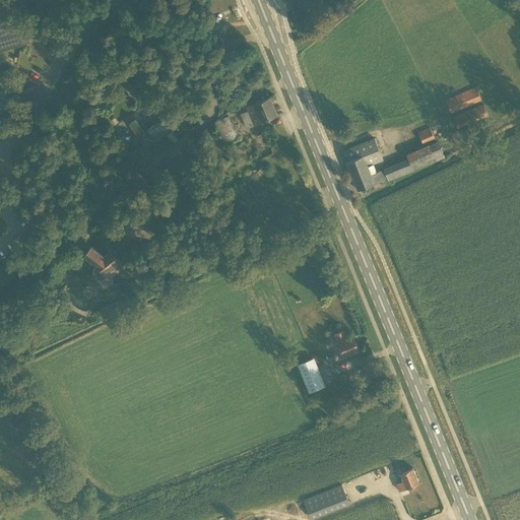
[(0,50),(22,44),(14,18),(0,22),(0,50)]
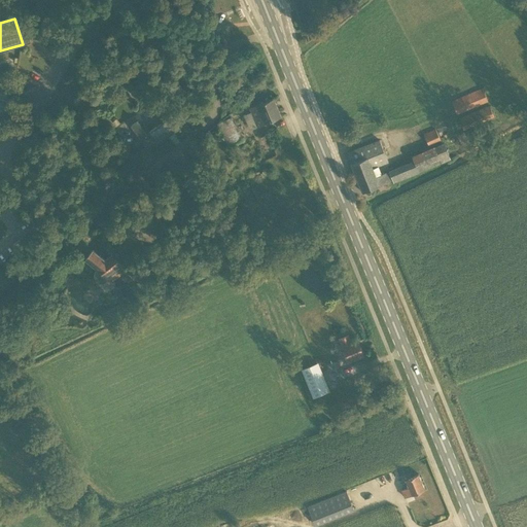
[(39,82),(33,79),(30,77),(27,77),(26,80),(25,79),(22,84),(23,85),(21,88),(22,90),(31,96),(33,96),(39,85),(39,82)]
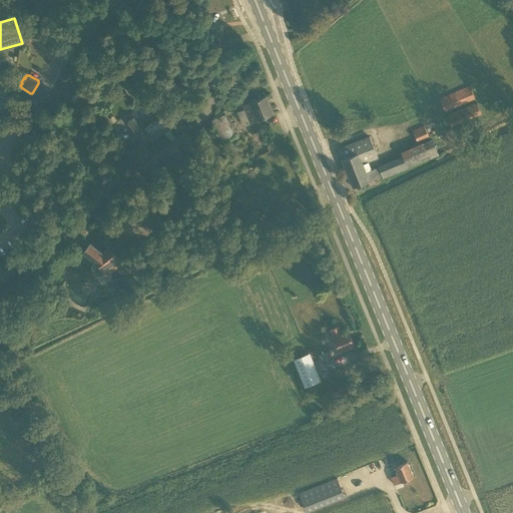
[(440,98),(445,110),(475,98),(470,85),(440,98)]
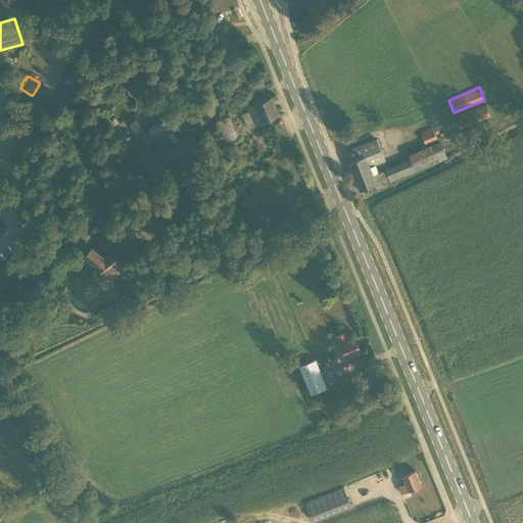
[(249,110),(255,125),(263,122),(279,115),(272,97),(248,106),(249,110)]
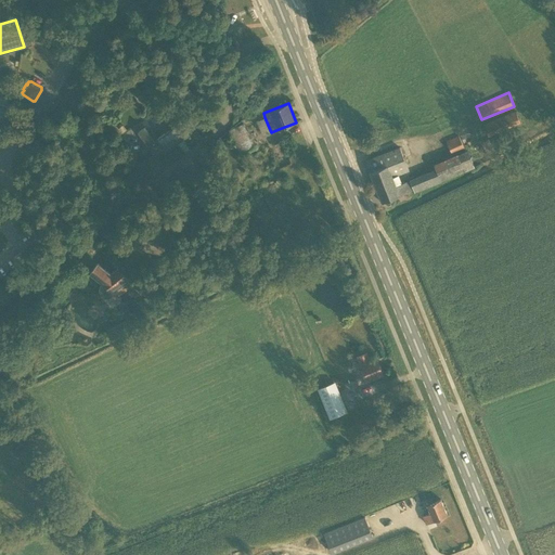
[(166,147),(181,137),(183,139),(182,139),(183,140),(199,128),(198,127),(196,128),(188,117),(181,121),(177,125),(172,119),(173,118),(173,117),(173,115),(173,114),(173,113),(172,112),(172,111),(171,110),(171,108),(170,107),(169,106),(168,106),(167,106),(166,105),(164,105),(163,105),(162,105),(160,106),(159,106),(158,107),(157,108),(156,110),(156,111),(155,112),(155,113),(154,114),(154,115),(154,116),(155,117),(155,118),(155,119),(156,120),(157,121),(158,123),(159,124),(160,124),(162,125),(163,125),(164,125),(165,125),(169,130),(157,139),(152,130),(149,132),(144,127),(139,132),(155,154),(166,146),(166,147)]
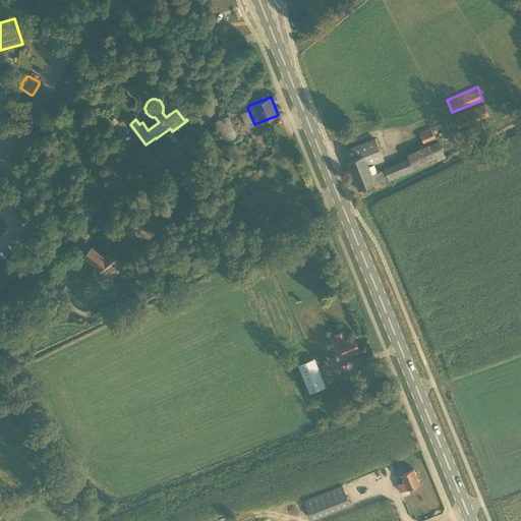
[(483,104),(453,116),(458,128),(488,115),(483,104)]
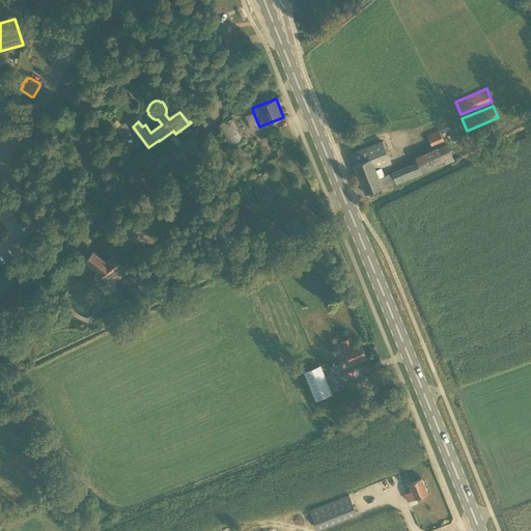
[(109,117),(104,110),(98,115),(108,129),(114,123),(109,117)]
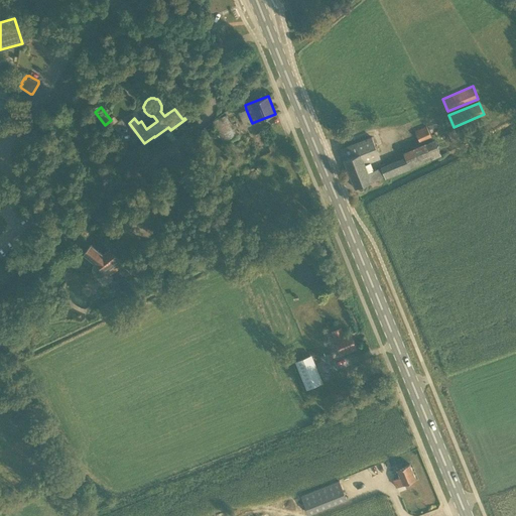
[(224,144),(238,136),(226,115),(213,122),(224,144)]
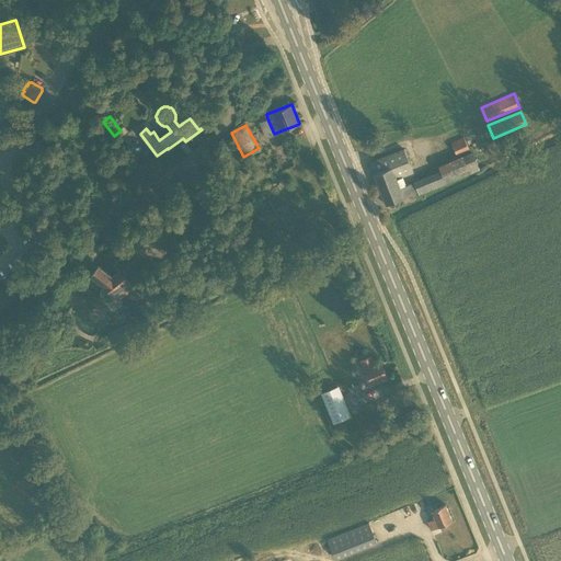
[(457,155),(469,149),(464,137),(451,142),(457,155)]
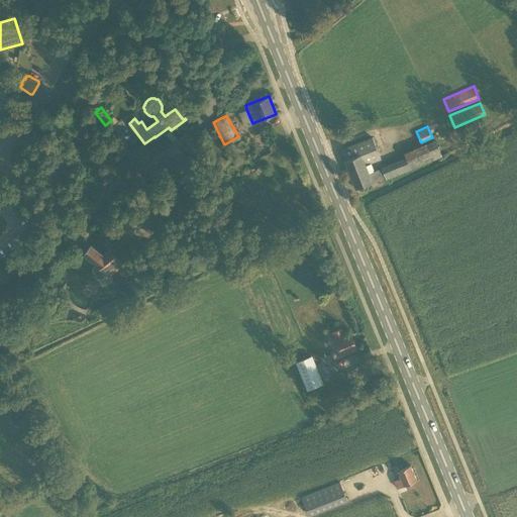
[(355,189),(383,179),(379,170),(369,174),(366,165),(381,159),(380,154),(375,144),(373,137),(340,150),(355,189)]
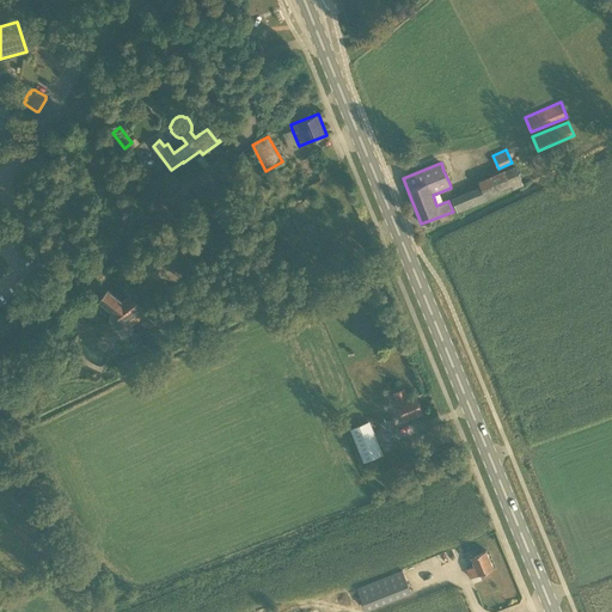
[(478,202),(473,190),(452,200),(457,210),(478,202)]
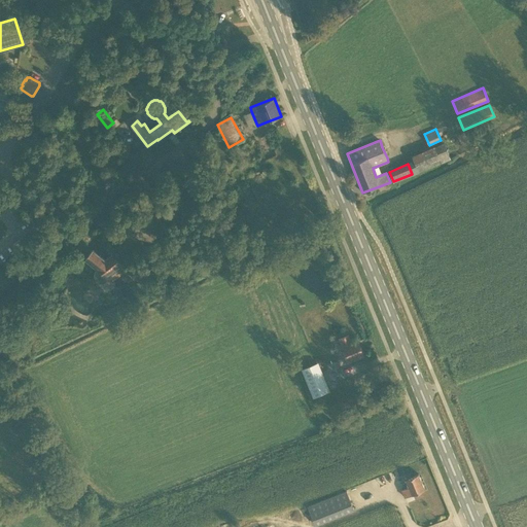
[(105,260),(93,250),(85,258),(98,268),(94,271),(94,276),(99,282),(103,283),(109,278),(111,281),(126,270),(113,254),(105,260)]
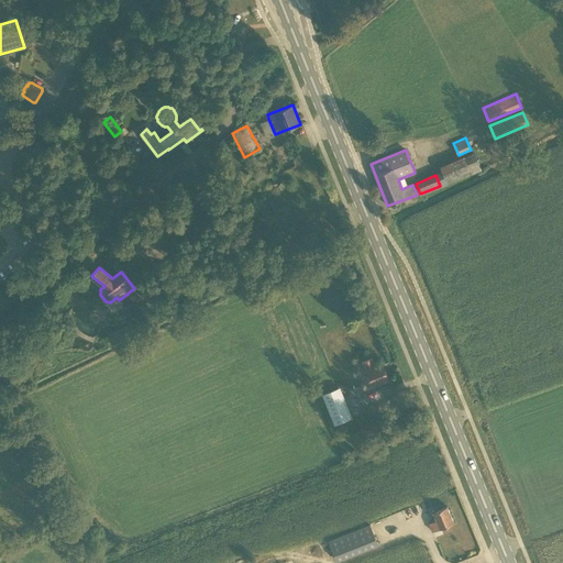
[(170,269),(163,276),(180,294),(187,288),(170,269)]
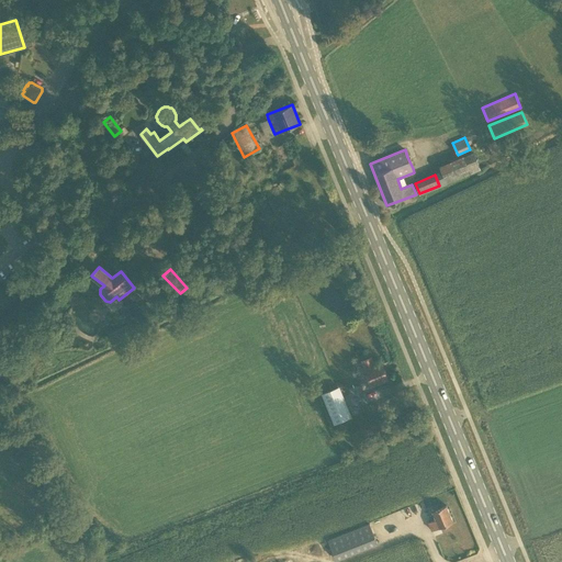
[(374,367),(371,357),(362,360),(367,370),(366,370),(371,384),(388,378),(382,363),(374,367)]
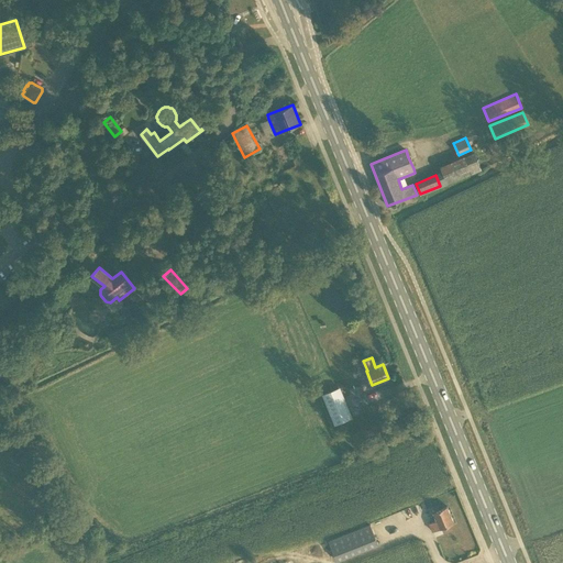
[(340,422),(355,416),(342,386),(327,393),(340,422)]
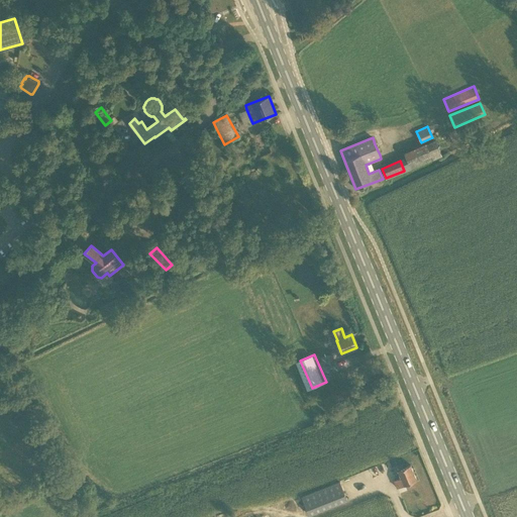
[(394,458),(387,461),(389,467),(396,463),(394,458)]
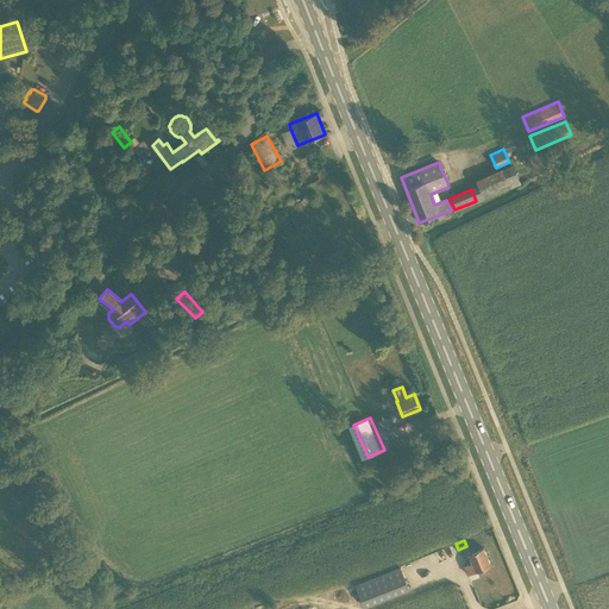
[(469,575),(491,565),(483,547),(469,553),(472,563),(464,566),(469,575)]
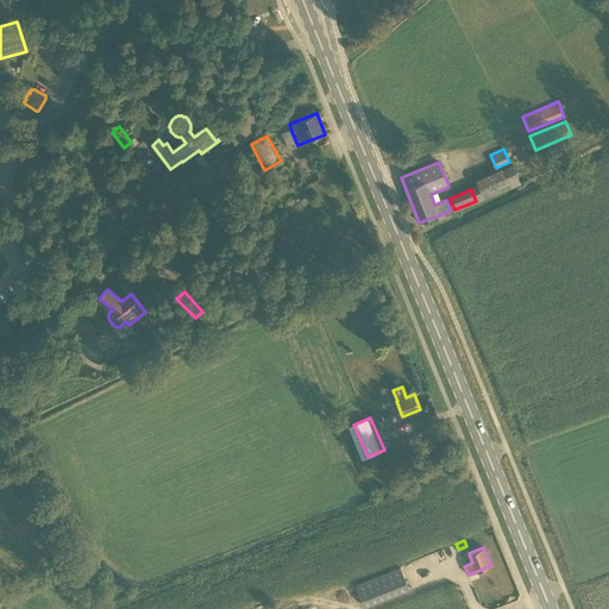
[(359,584),(368,607),(412,590),(403,567),(359,584)]
